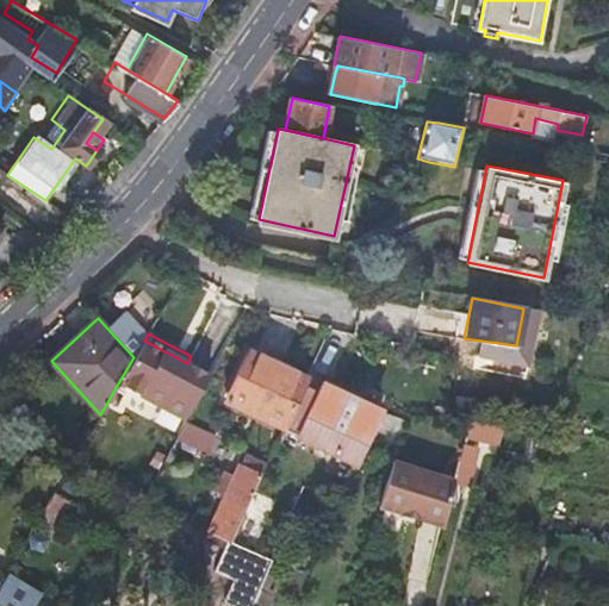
[(134,357),(118,383),(162,407),(167,410),(191,366),(187,363),(144,341),(134,357)]
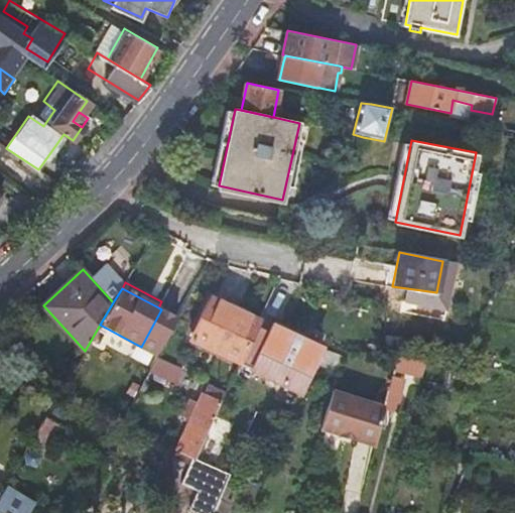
[(189,341),(239,364),(259,319),(210,297),(189,341)]
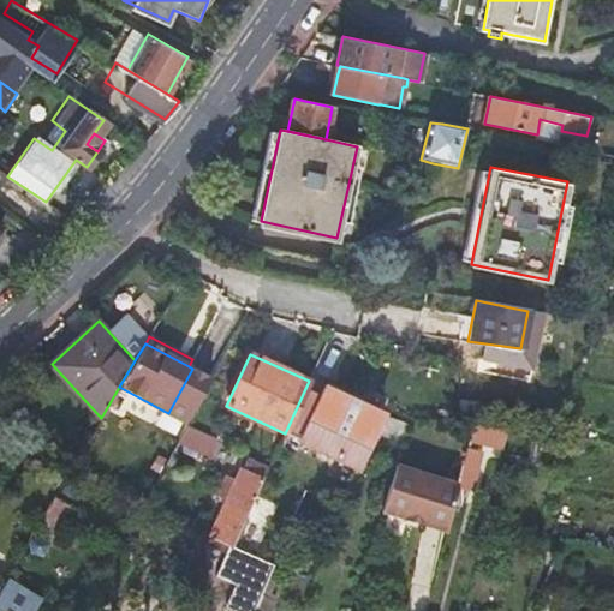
[(212,378),(192,369),(168,413),(186,423),(188,424),(212,378)]
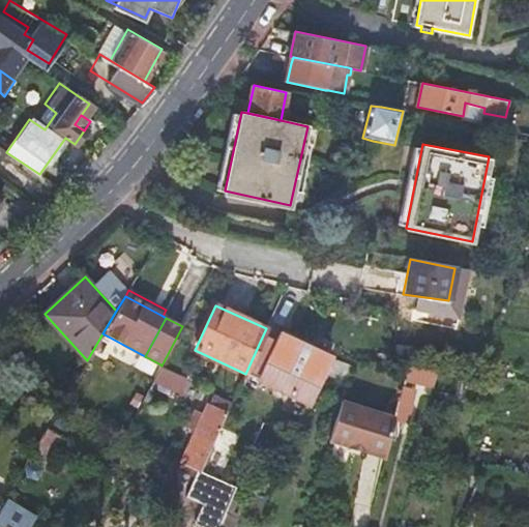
[(331,357),(278,334),(259,379),(311,402),(331,357)]
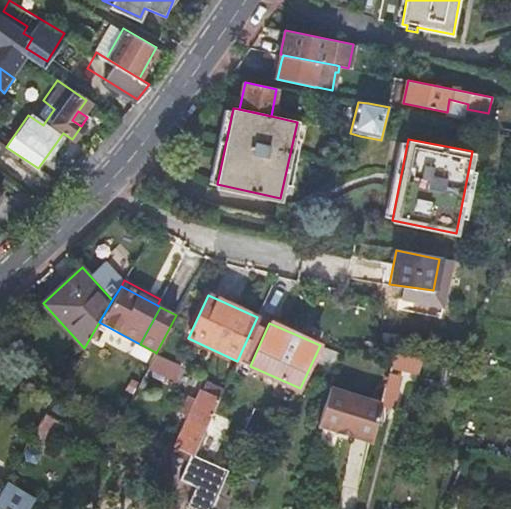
[(154,356),(147,369),(165,377),(171,364),(154,356)]
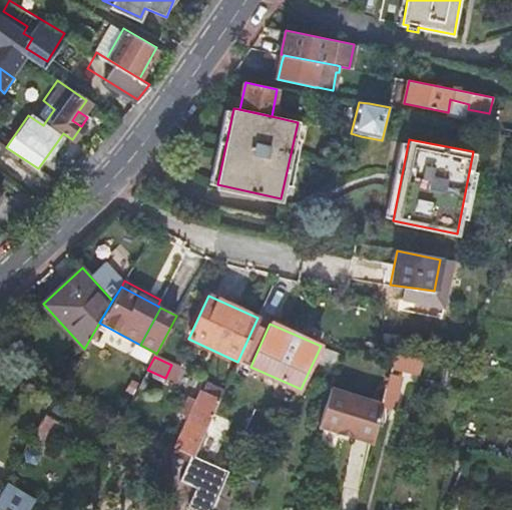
[(453,368),(444,366),(440,385),(449,386),(453,368)]
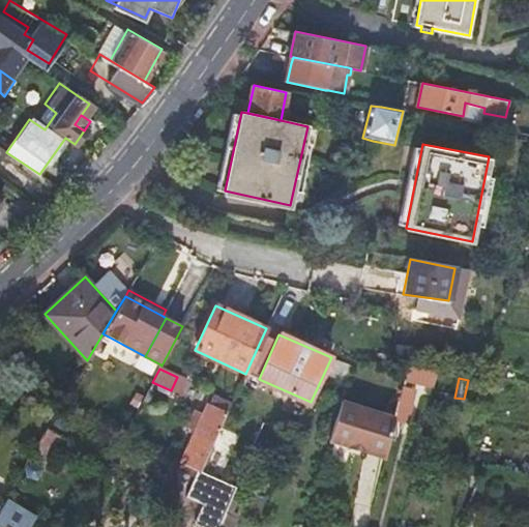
[(417,383),(405,380),(402,391),(414,393),(417,383)]
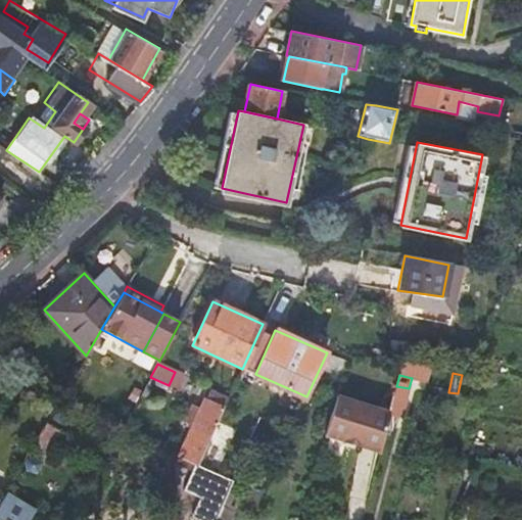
[(396,386),(390,411),(389,412),(401,414),(409,388),(396,386)]
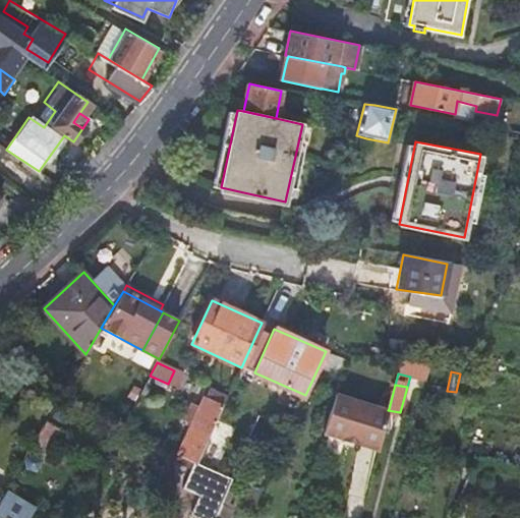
[(204,399),(178,455),(194,463),(196,464),(227,399),(213,393),(209,401),(204,399)]
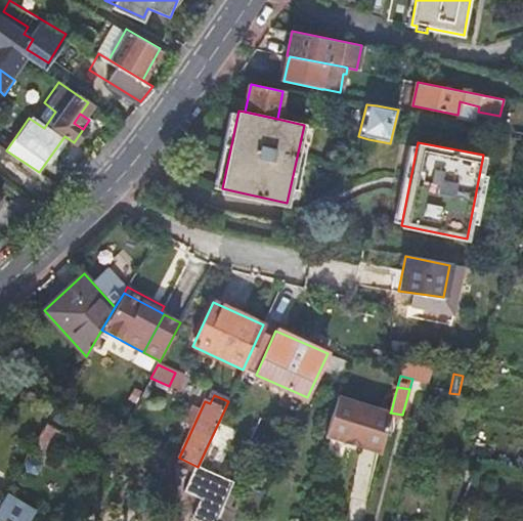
[(391,411),(338,395),(325,434),(381,451),(390,413),(391,411)]
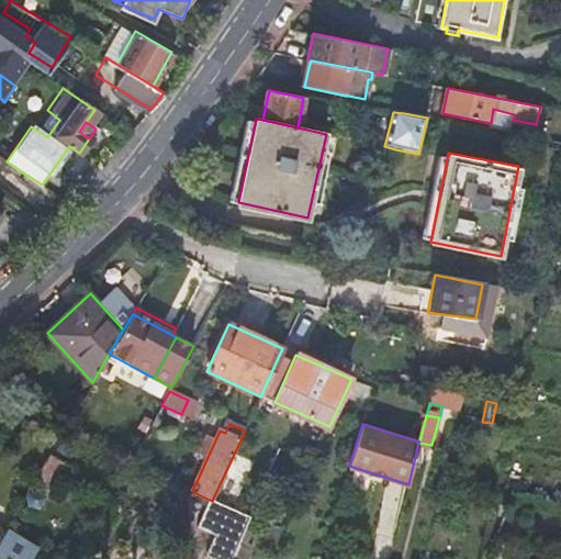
[(45,451),(37,470),(53,476),(60,457),(45,451)]
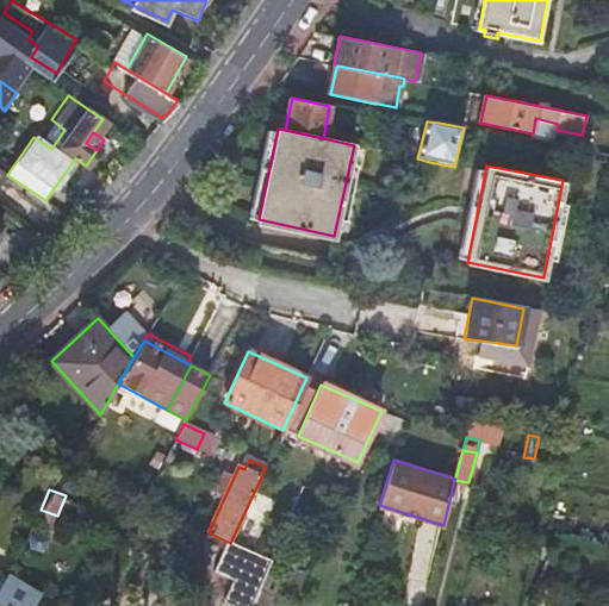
[(272,504),(254,497),(236,536),(253,544),(272,504)]
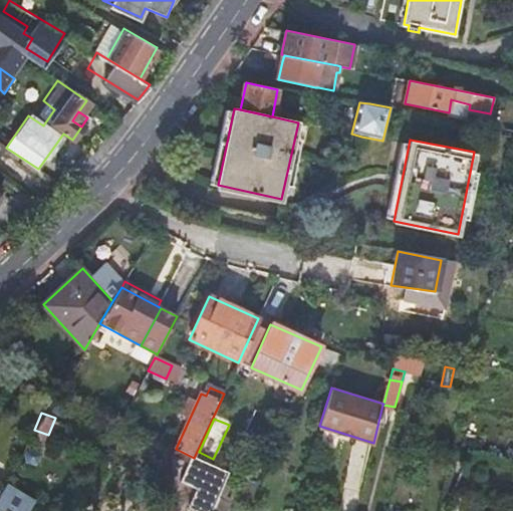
[(192,457),(182,477),(185,478),(194,458),(192,457)]
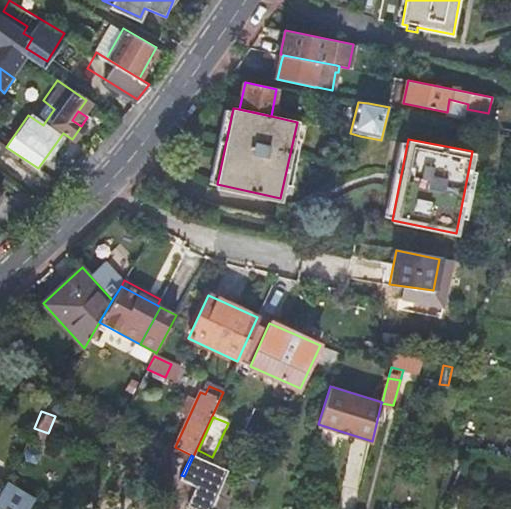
[(229,471),(193,456),(184,476),(221,488),(226,477),(229,471)]
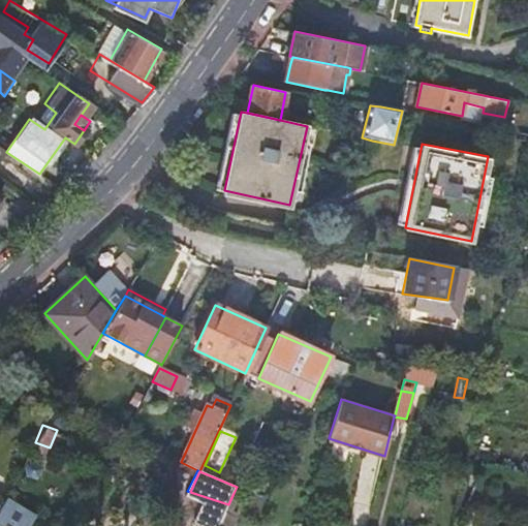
[(190,492),(187,491),(185,496),(203,503),(194,522),(205,525),(218,525),(219,525),(228,504),(190,492)]
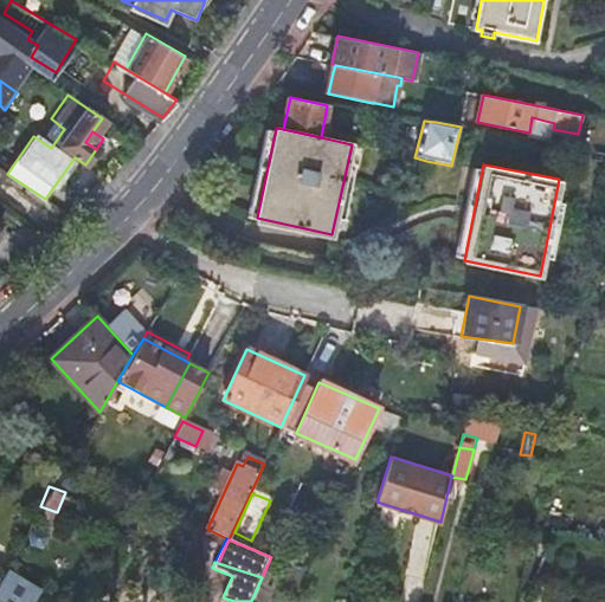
[(268,564),(262,577),(251,601),(252,601),(265,601),(271,589),(265,587),(274,569),(268,564)]
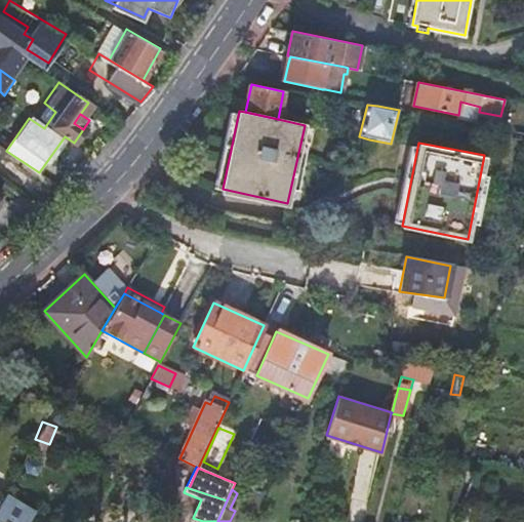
[(0,521),(27,521),(33,511),(4,494),(0,502),(0,521)]
